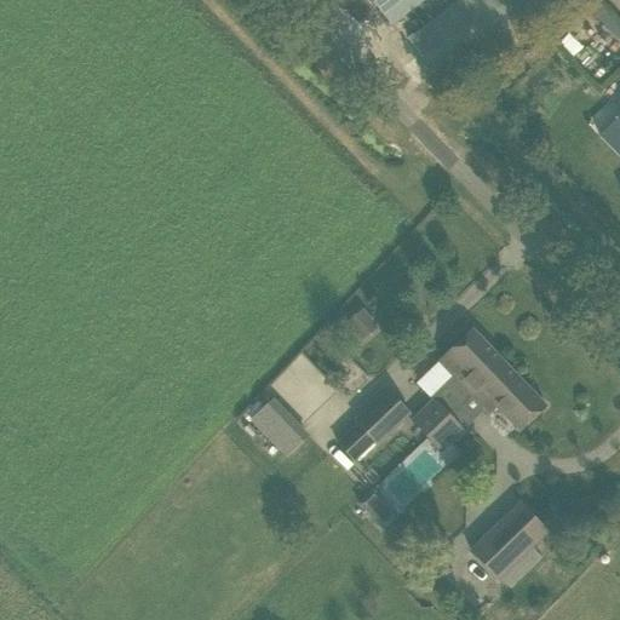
[(372,0),(391,26),(423,0),(372,0)]
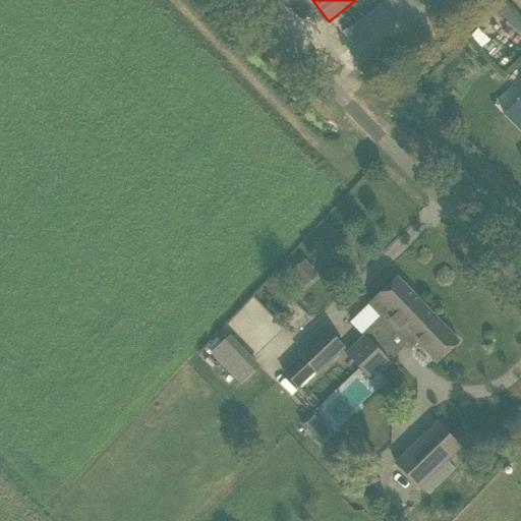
[(343,34),(373,74),(470,0),(387,0),(347,31),(346,30),(342,33),(343,34)]
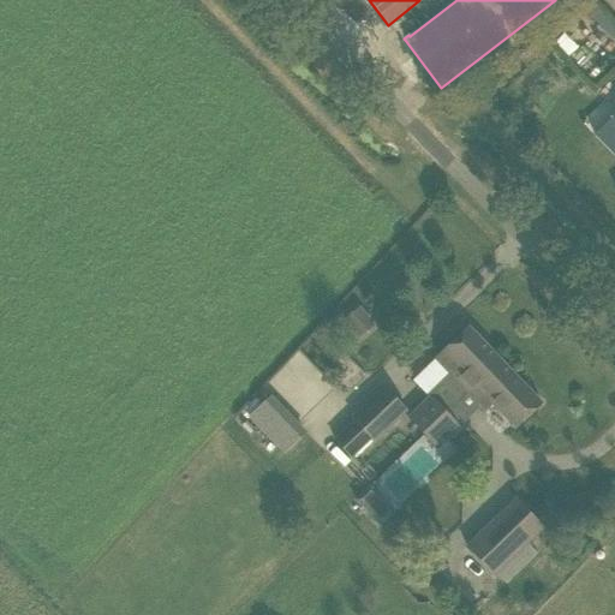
[(614,115),(595,136),(614,157),(614,115)]
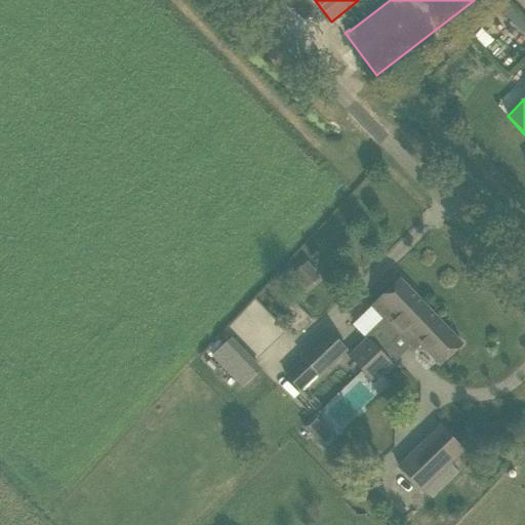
[(306,261),(292,273),(306,289),(319,277),(306,261)]
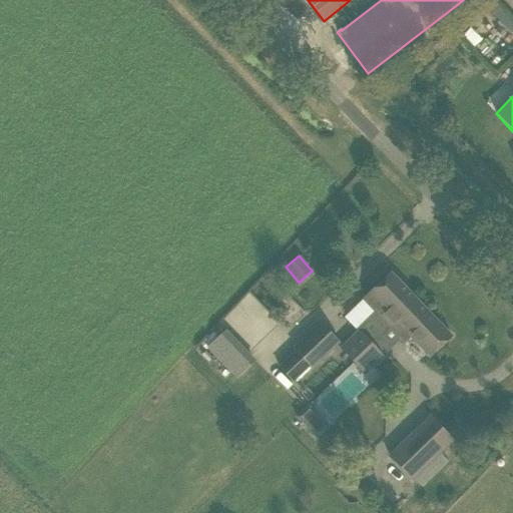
[(359,332),(342,349),(363,370),(367,374),(384,357),(372,345),(390,328),(401,340),(404,344),(409,339),(411,337),(430,357),(451,336),(405,288),(390,273),(388,275),(386,273),(382,277),(384,279),(362,301),(373,313),(356,329),(359,332)]
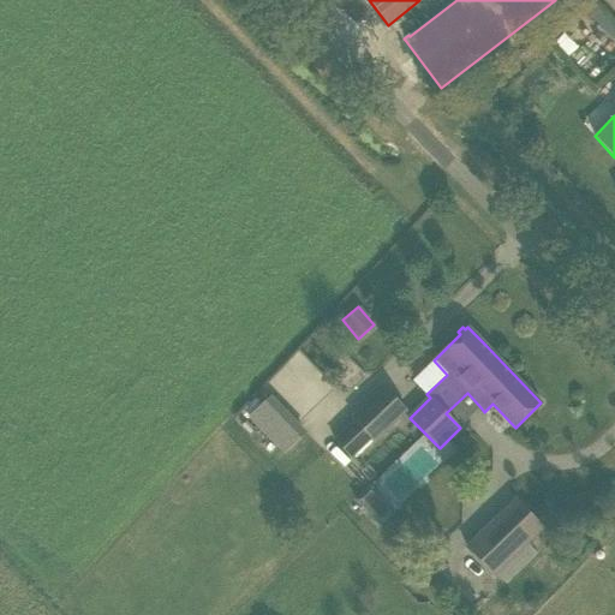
[(263,386),(297,421),(333,386),(299,351),(263,386)]
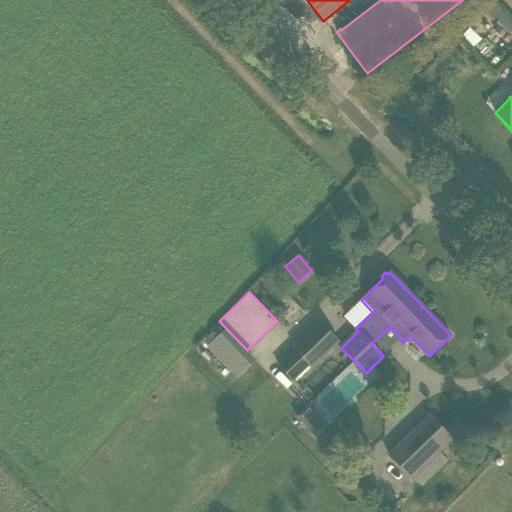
[(281,304),(276,310),(282,315),(287,309),(281,304)]
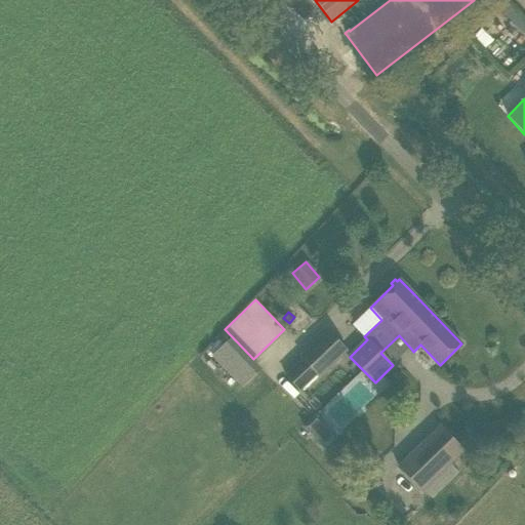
[(284,376),(298,392),(318,374),(320,377),(348,352),(327,330),(299,356),(303,359),(284,376)]
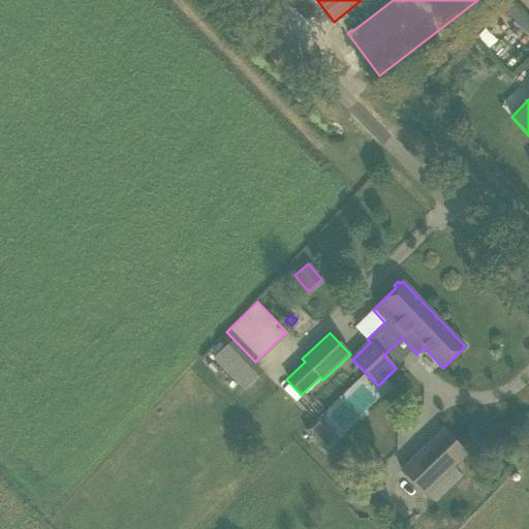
[(235,345),(225,355),(245,374),(254,364),(235,345)]
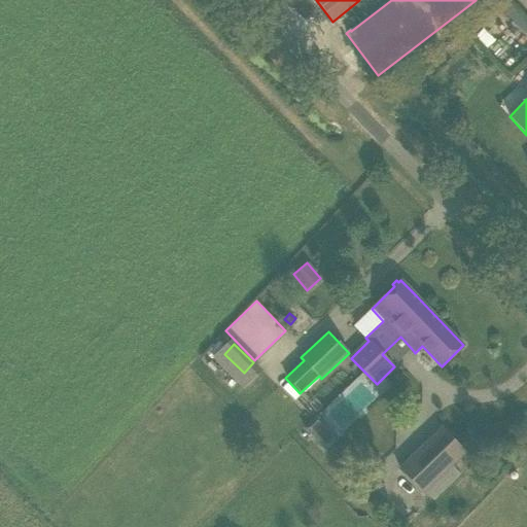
[(172,396),(168,400),(175,409),(180,405),(172,396)]
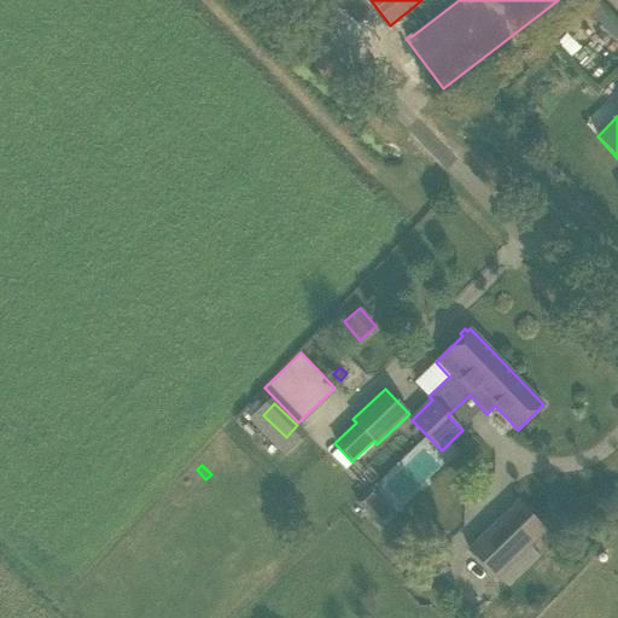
[(467,551),(496,579),(547,530),(517,501),(467,551)]
